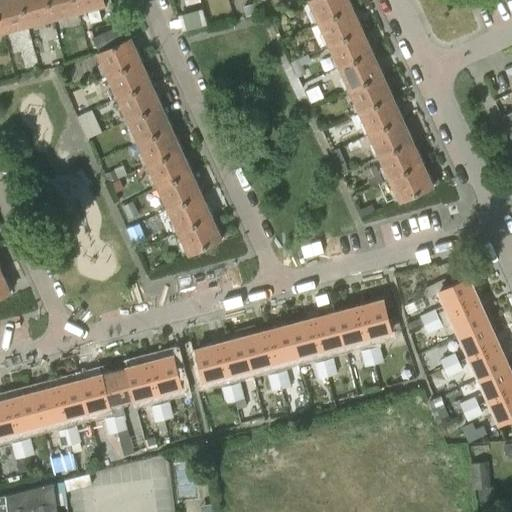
[(0,0),(0,21),(3,34),(29,27),(21,0),(0,0)]
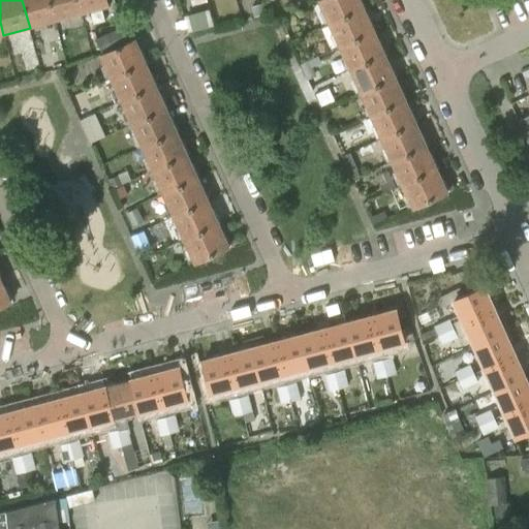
[(22,0),(30,28),(55,21),(50,0),(22,0)]
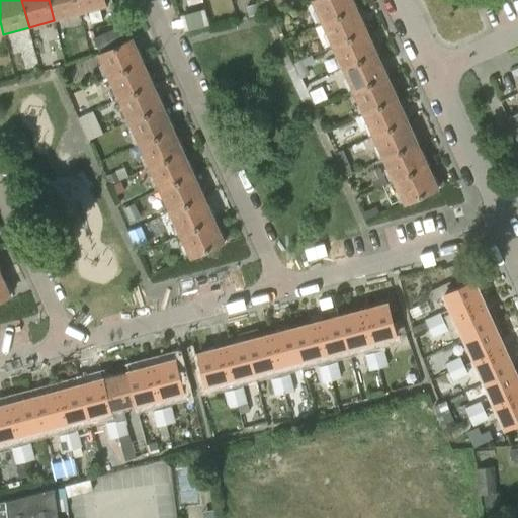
[(49,0),(54,20),(80,14),(76,0),(49,0)]
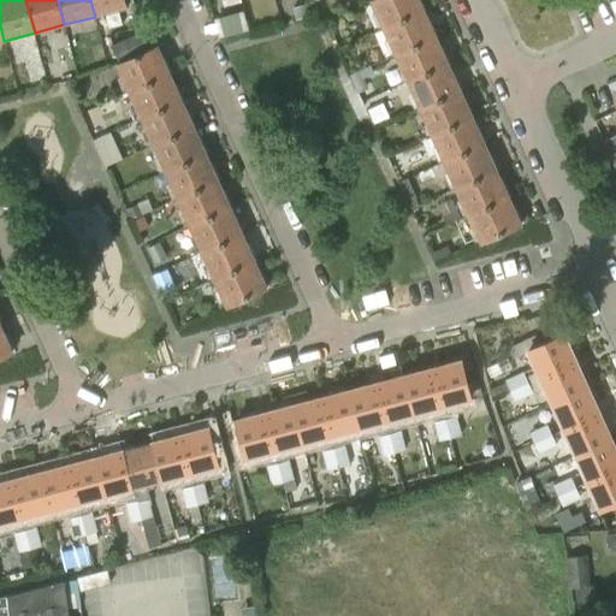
[(125,9),(122,0),(90,0),(95,17),(125,9)]
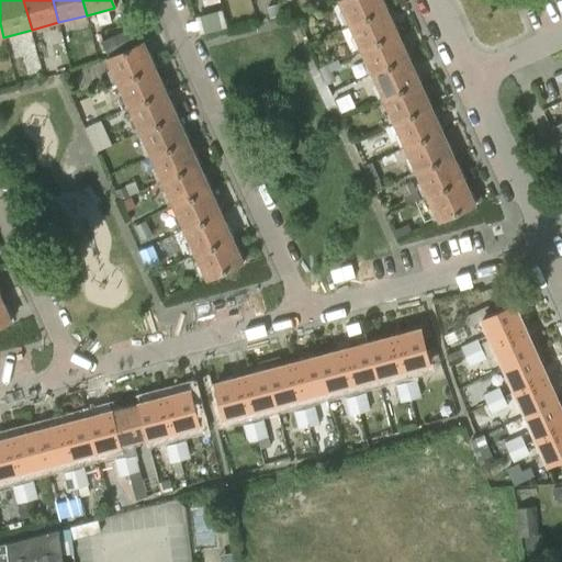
[(388,8),(384,0),(337,0),(338,0),(349,25),(386,9),(385,8),(388,8)]
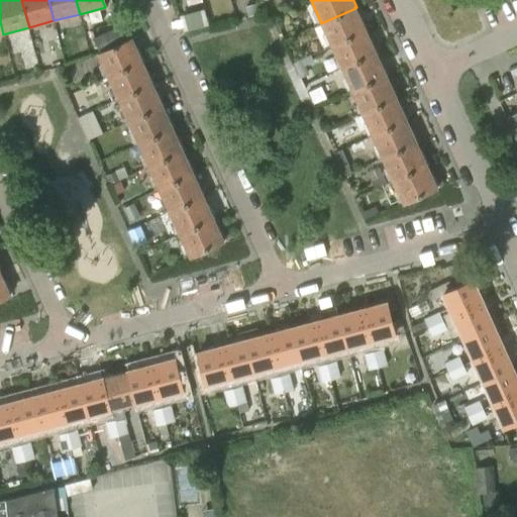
[(245,8),(248,17),(260,14),(257,5),(245,8)]
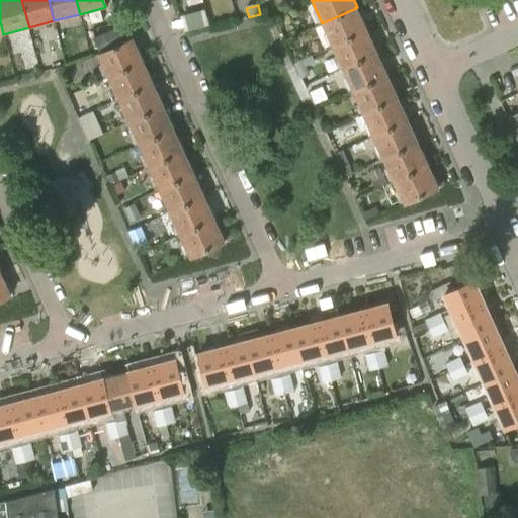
[(187,29),(210,22),(205,7),(182,13),(187,29)]
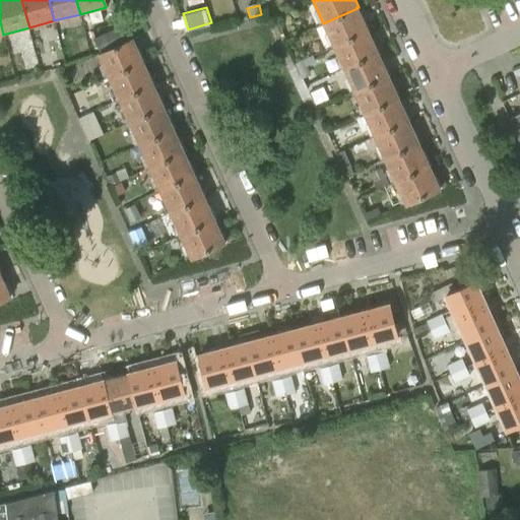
[(363,21),(358,10),(358,8),(323,23),(333,46),(367,30),(369,29),(365,20),(363,21)]
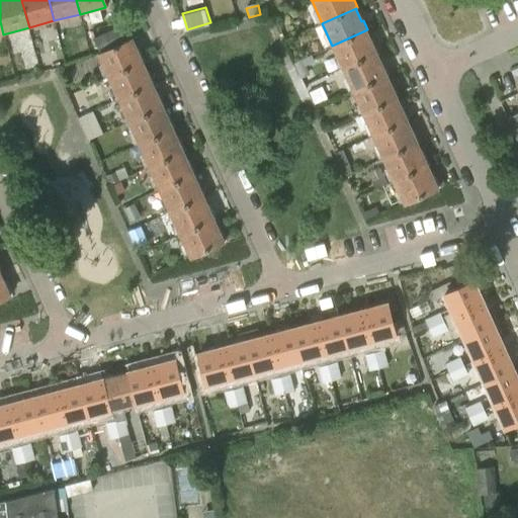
[(100,51),(121,40),(115,28),(94,37),(100,51)]
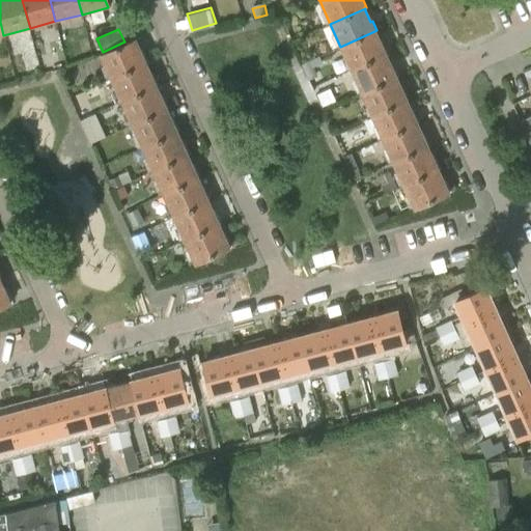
[(340,47),(351,70),(386,54),(387,53),(383,44),(381,45),(374,31),(340,47)]
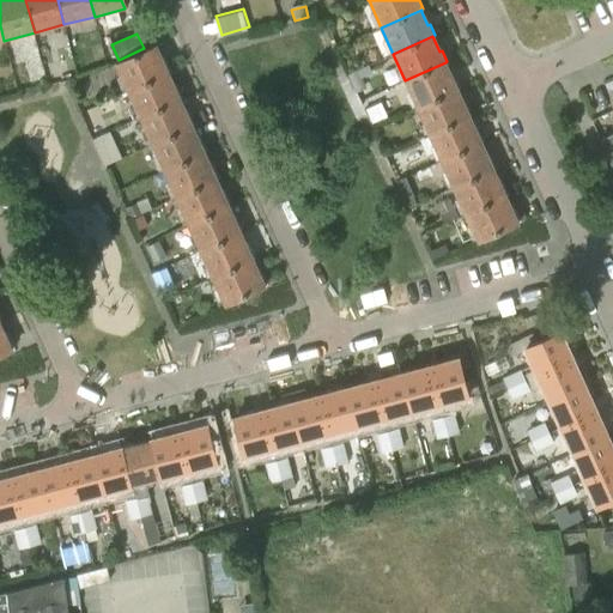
[(116,64),(128,91),(169,73),(171,72),(167,61),(164,62),(157,46),(116,64)]
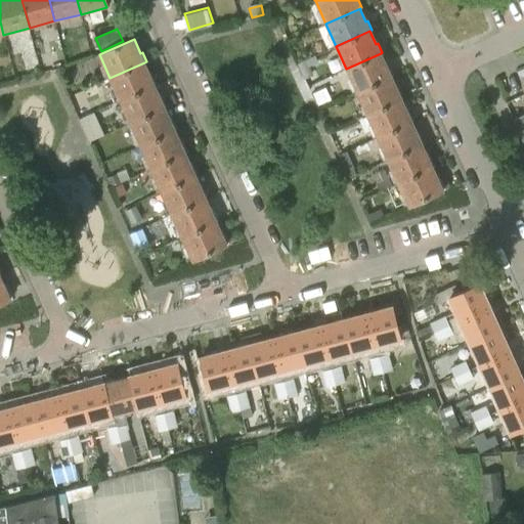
[(346,69),(356,92),(390,77),(390,76),(392,75),(388,67),(387,67),(381,53),(346,69)]
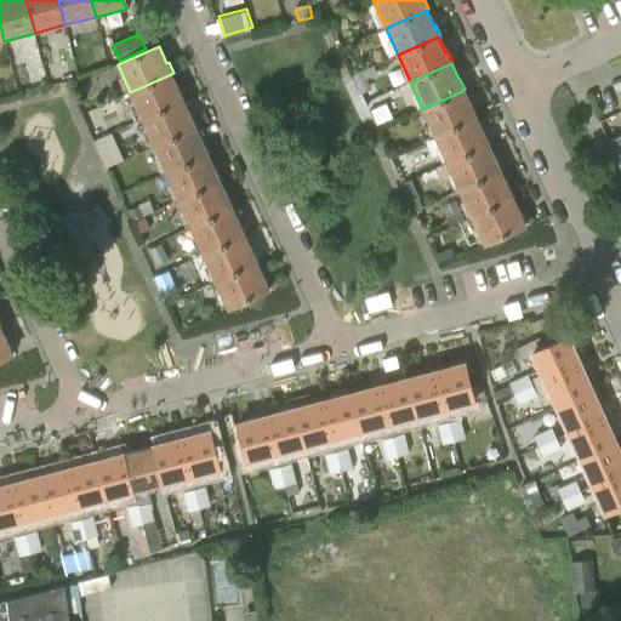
[(362,72),(365,79),(376,74),(372,67),(362,72)]
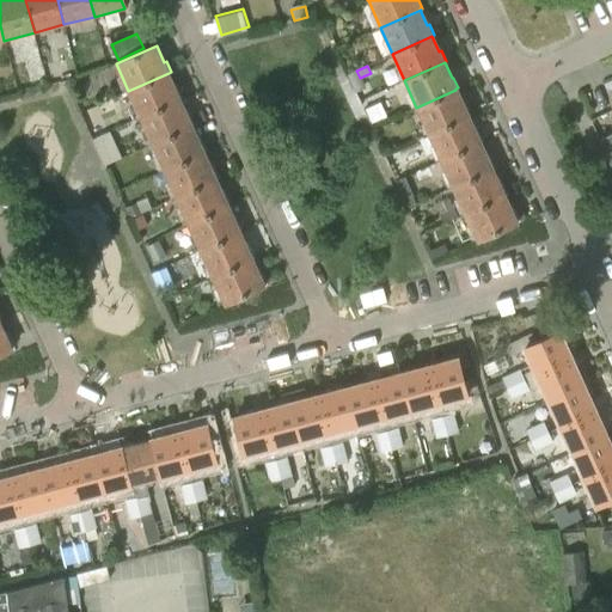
[(128,91),(141,118),(181,101),(181,99),(183,98),(178,87),(176,89),(169,73),(128,91)]
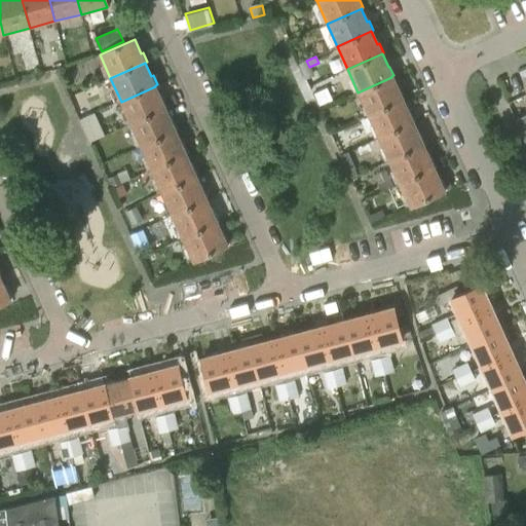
[(358,92),(369,115),(403,100),(403,99),(404,99),(400,89),(398,90),(391,77),(358,92)]
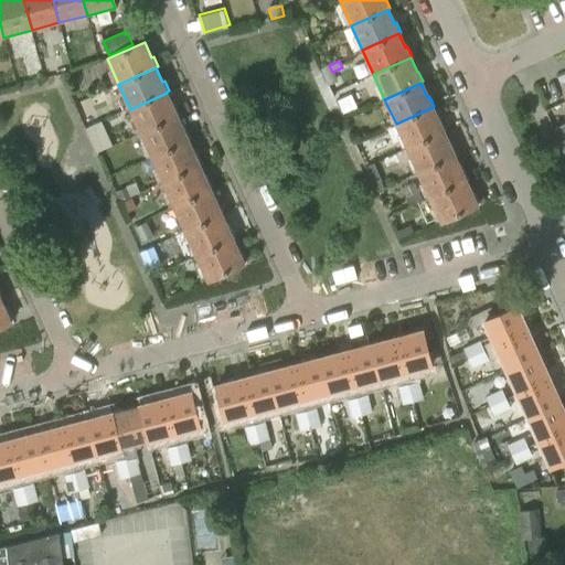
[(130,109),(141,134),(178,117),(178,116),(180,115),(176,105),(173,106),(167,93),(130,109)]
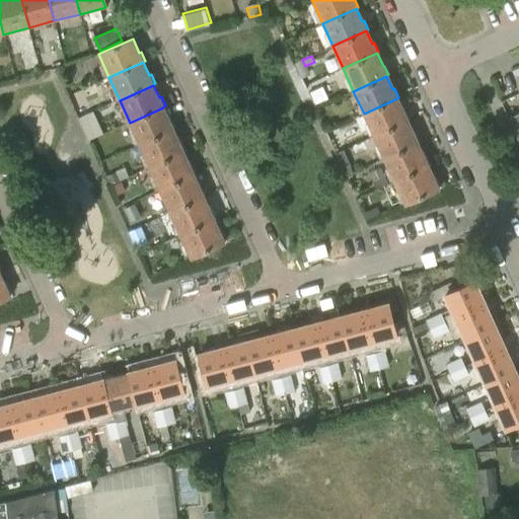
[(518,87),(518,88),(518,87),(518,113),(508,119),(518,143),(518,142),(518,87)]
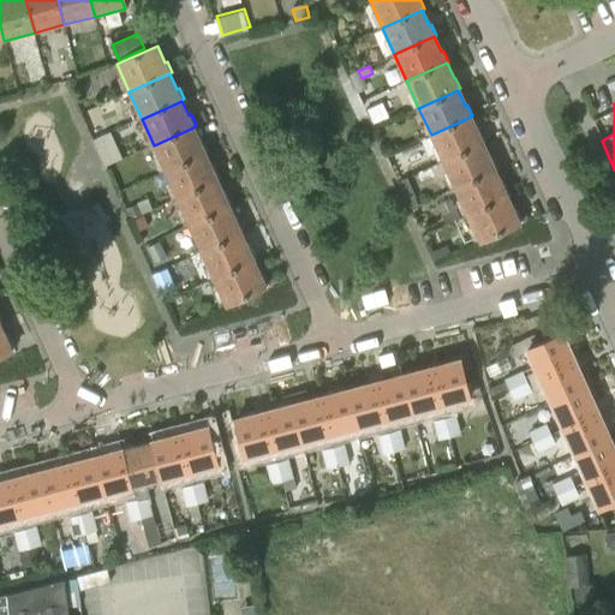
[(431,135),(443,161),(483,143),(484,142),(479,132),(478,132),(471,117),(431,135)]
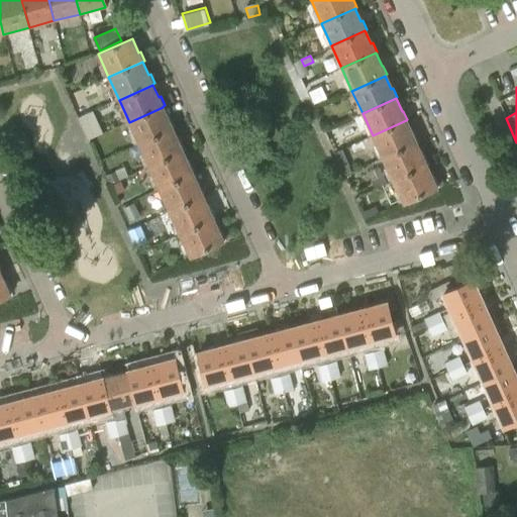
[(169,120),(163,107),(129,122),(139,144),(174,129),(173,129),(175,128),(171,119),(169,120)]
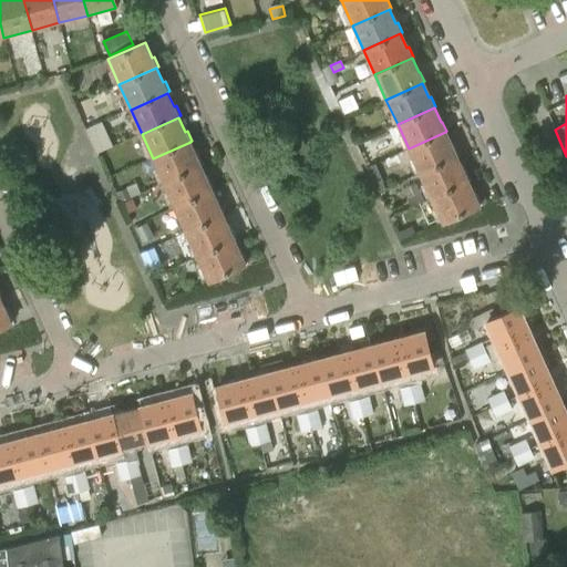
[(95,152),(112,144),(102,120),(85,127),(95,152)]
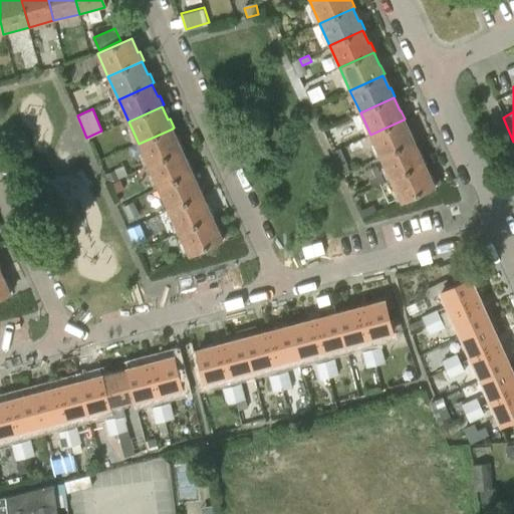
[(410,133),(404,119),(370,135),(379,157),(416,141),(412,132),(410,133)]
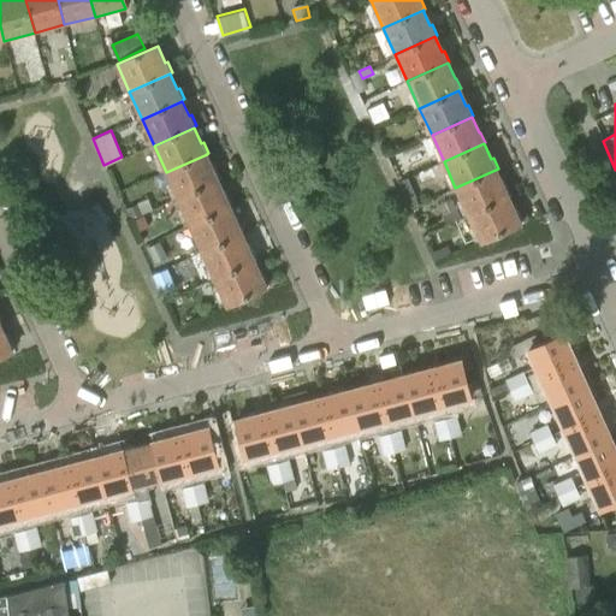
[(166,172),(178,199),(218,181),(218,179),(220,179),(215,169),(213,170),(207,154),(166,172)]
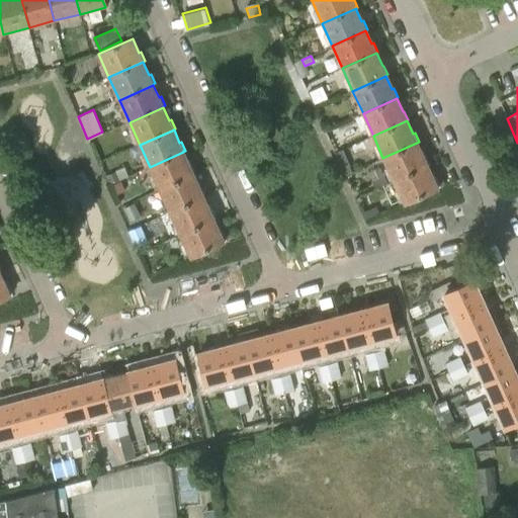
[(382,158),(394,180),(427,165),(428,164),(425,156),(423,156),(417,143),(419,142),(382,158)]
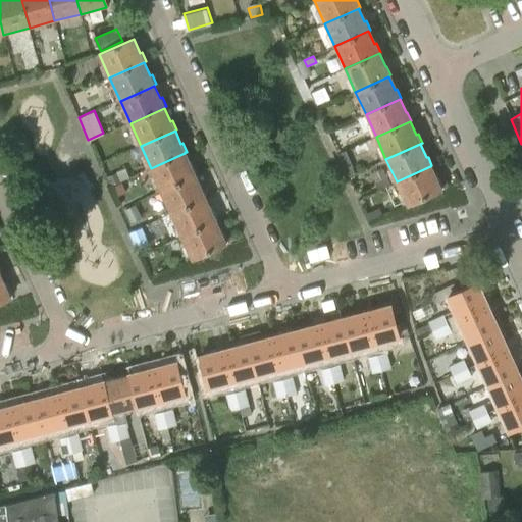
[(191,166),(185,153),(151,168),(161,191),(195,175),(197,174),(193,165),(191,166)]
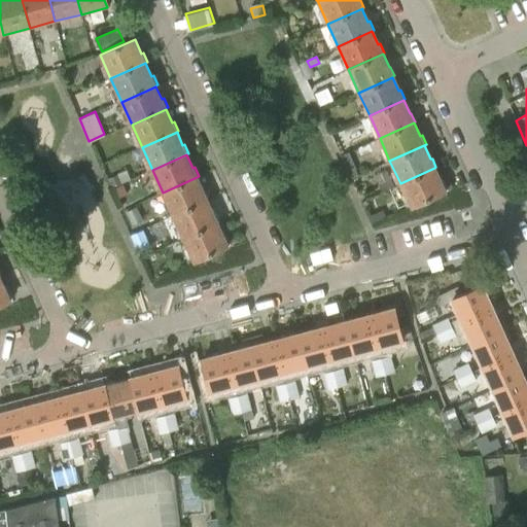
[(441,182),(434,168),(400,183),(411,207),(445,191),(447,190),(443,181),(441,182)]
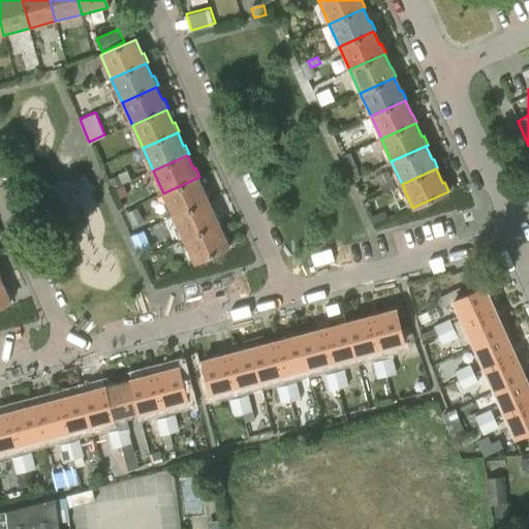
[(111,188),(121,184),(118,176),(107,180),(111,188)]
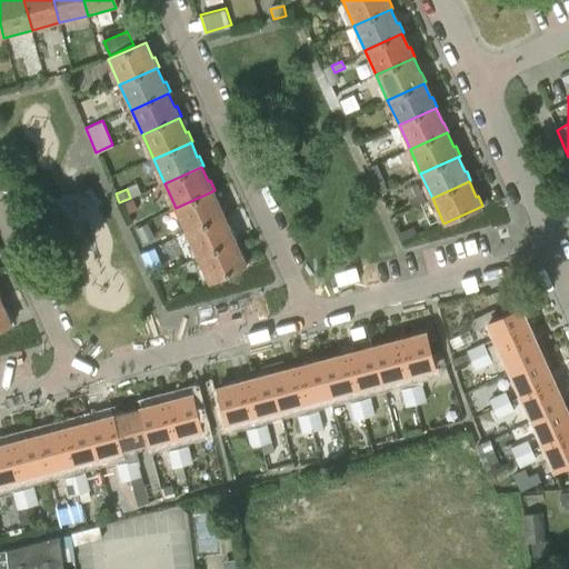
[(176,208),(187,233),(223,217),(223,216),(226,215),(221,206),(219,207),(212,191),(176,208)]
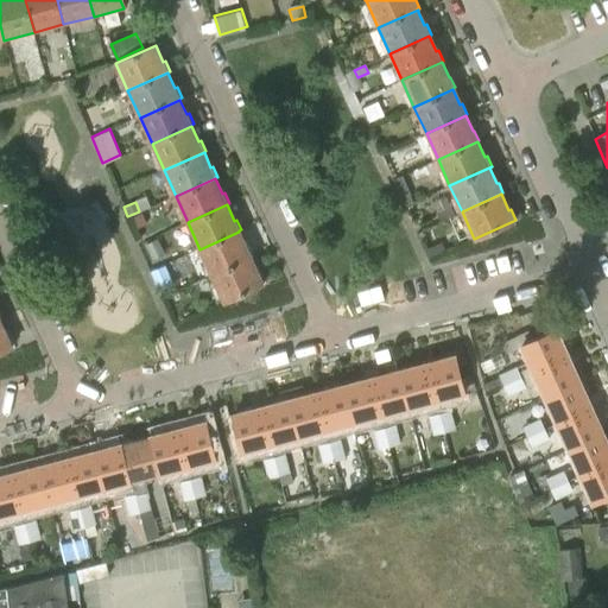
[(460,213),(450,216),(457,236),(468,233),(460,213)]
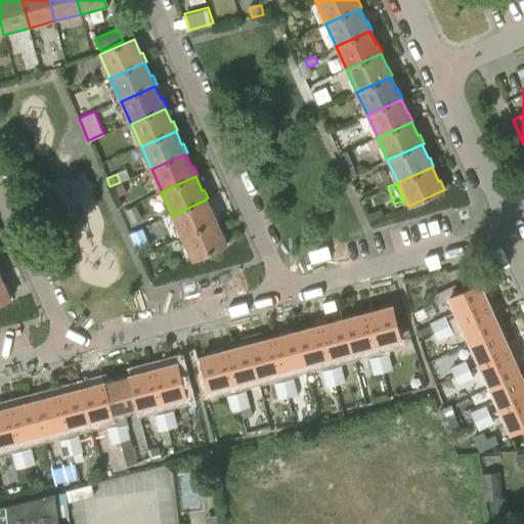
[(121,185),(113,189),(118,199),(126,194),(121,185)]
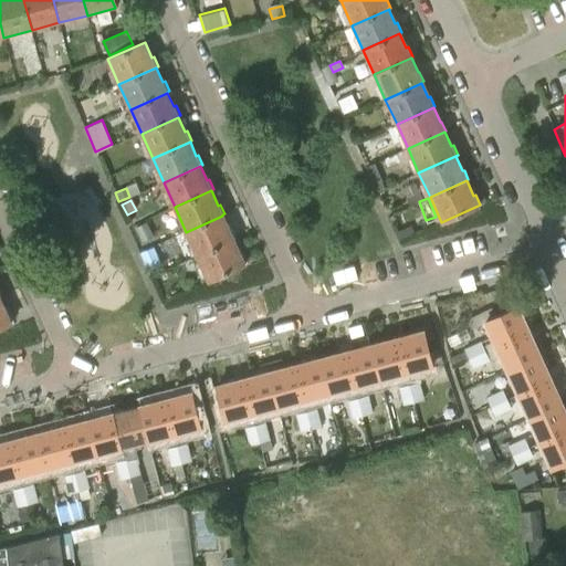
[(229,230),(222,216),(186,232),(197,257),(233,240),(233,239),(234,239),(231,229),(229,230)]
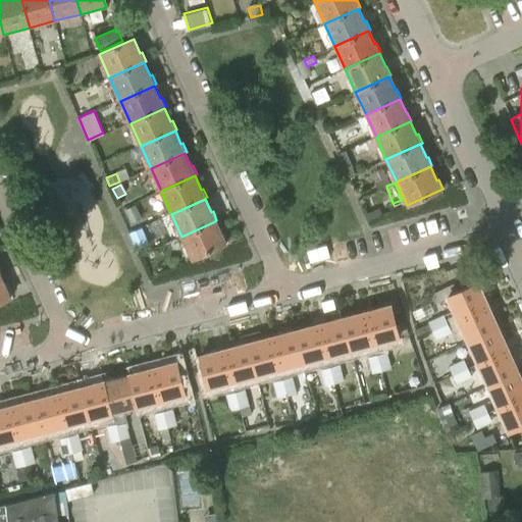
[(135,206),(125,210),(132,223),(141,218),(135,206)]
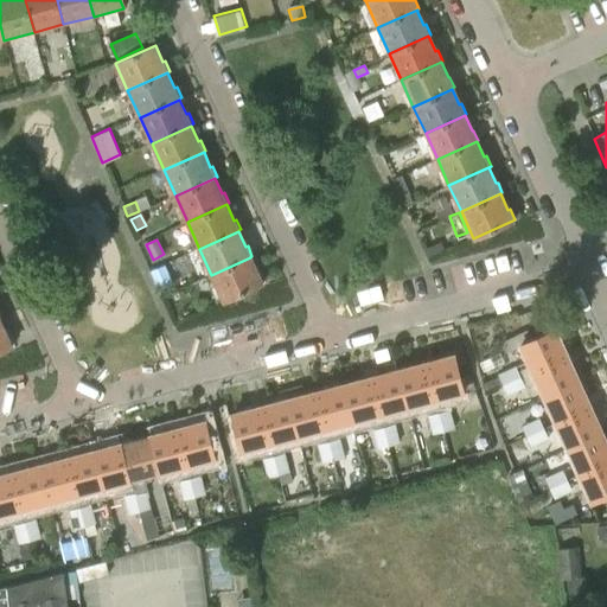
[(259,273),(250,257),(211,275),(223,301),(262,283),(262,282),(264,282),(260,273),(259,273)]
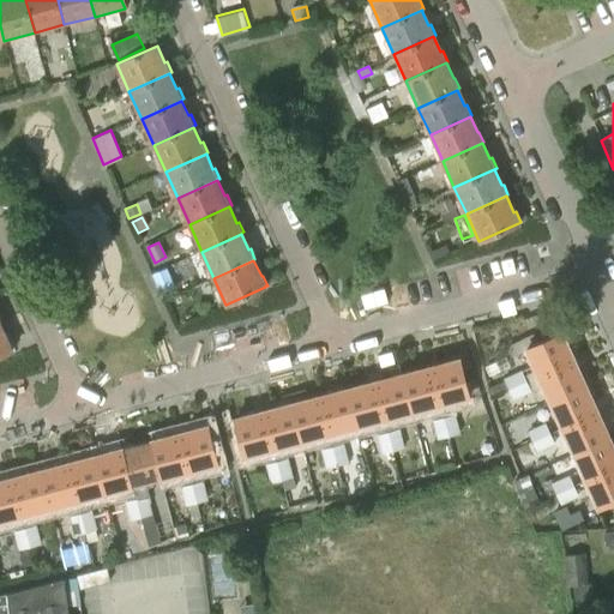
[(152,275),(160,292),(173,286),(166,269),(152,275)]
